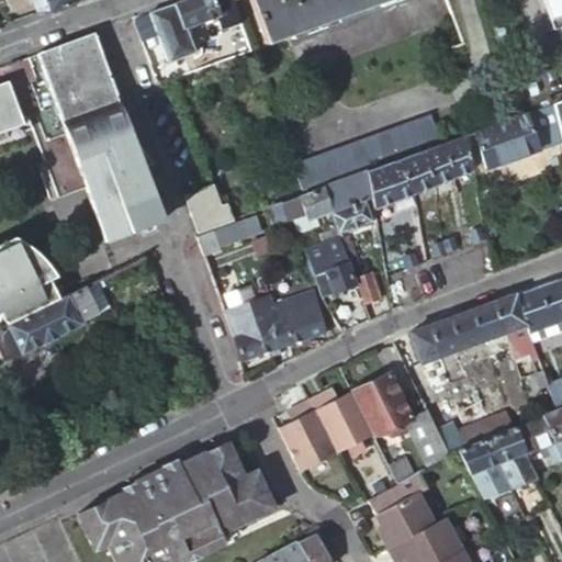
[(49,14),(76,4),(74,0),(33,0),(37,11),(49,14)]
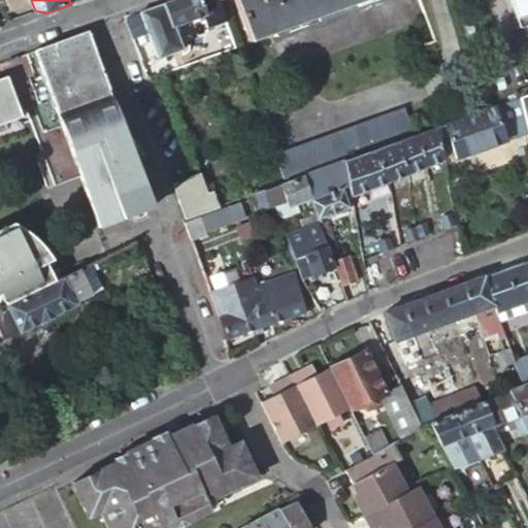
[(223,7),(220,0),(175,0),(141,12),(159,61),(185,52),(183,46),(187,36),(209,28),(204,14),(223,7)]
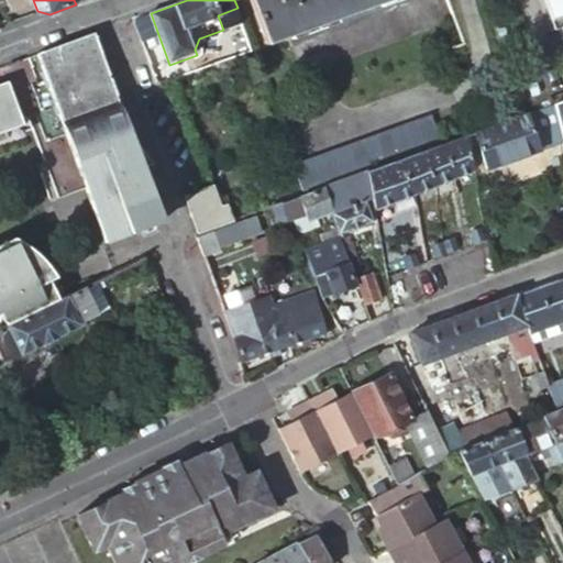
[(251,0),(267,44),(290,36),(294,47),(423,0),(251,0)]
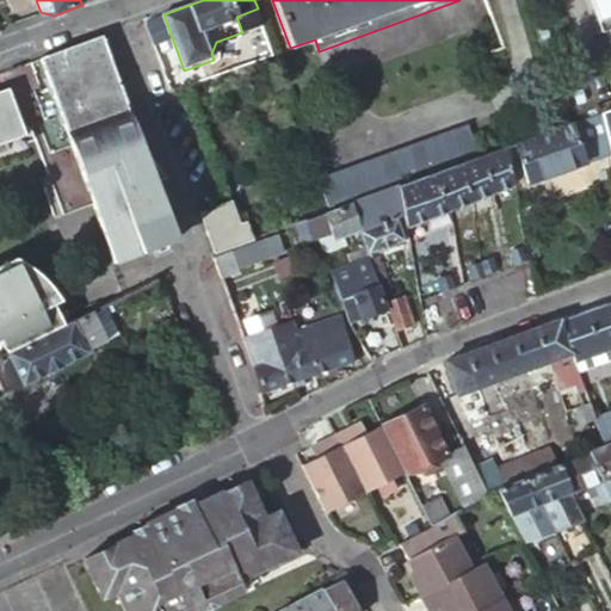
[(610,0),(609,0),(610,1),(592,7),(603,39),(610,36),(610,0)]
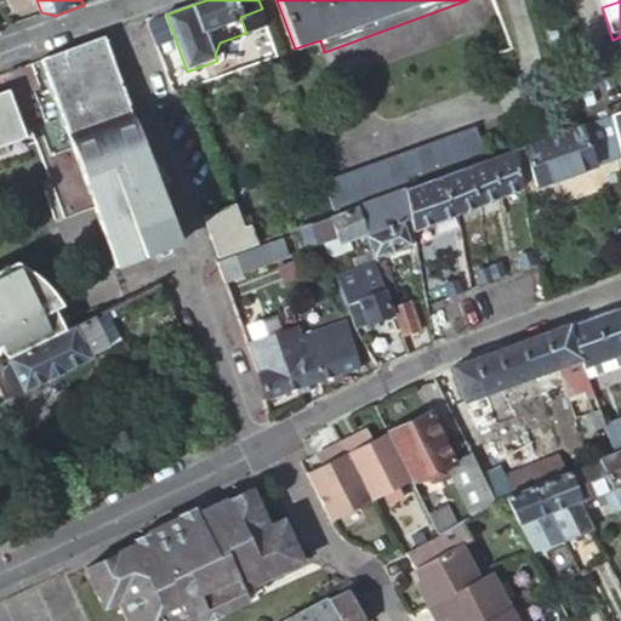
[(35,70),(1,83),(5,91),(0,92),(0,149),(23,141),(21,136),(28,134),(61,223),(92,211),(115,271),(182,245),(104,38),(33,63),(35,70)]
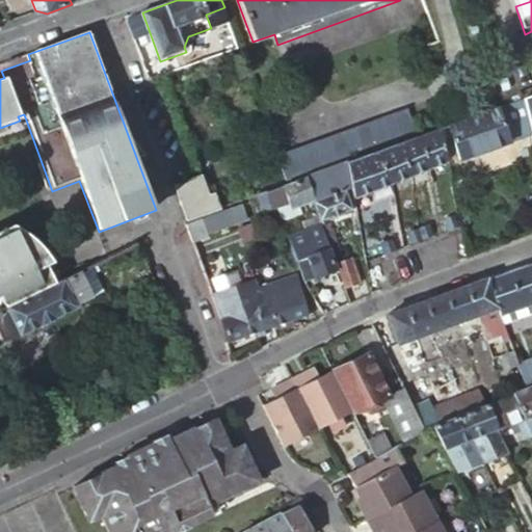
[(531,96),(519,101),(531,134),(531,133),(531,96)]
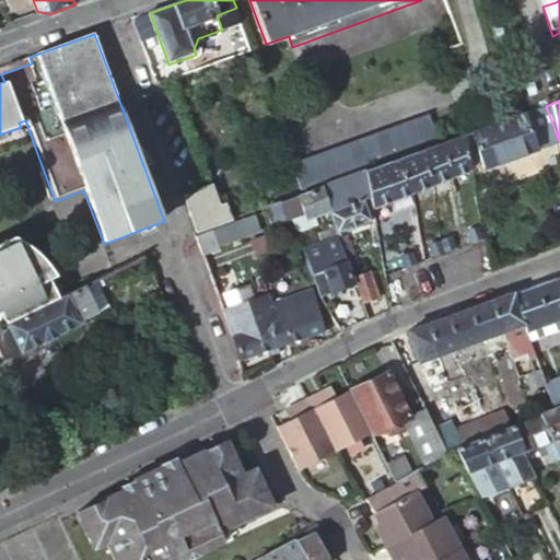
[(546,104),(523,113),(537,150),(559,141),(546,106),(546,104)]
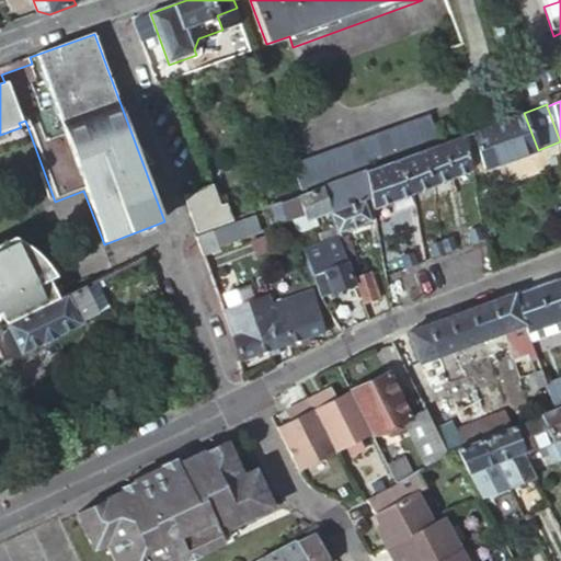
[(524,113),(518,115),(462,135),(469,162),(481,159),(485,169),(538,150),(524,113)]
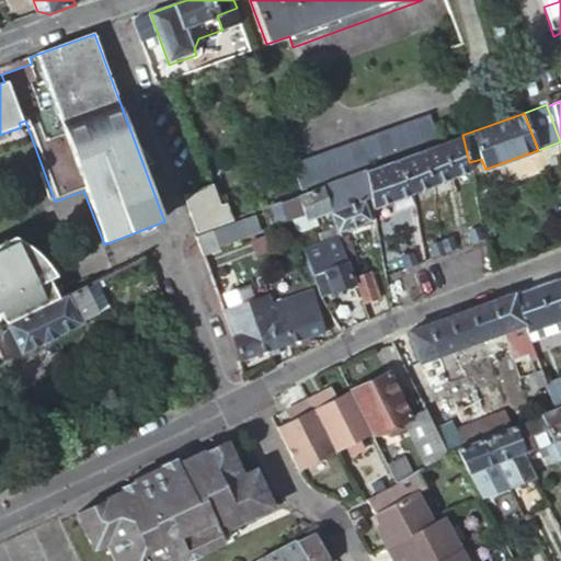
[(430,114),(292,165),(301,192),(439,140),(430,114)]
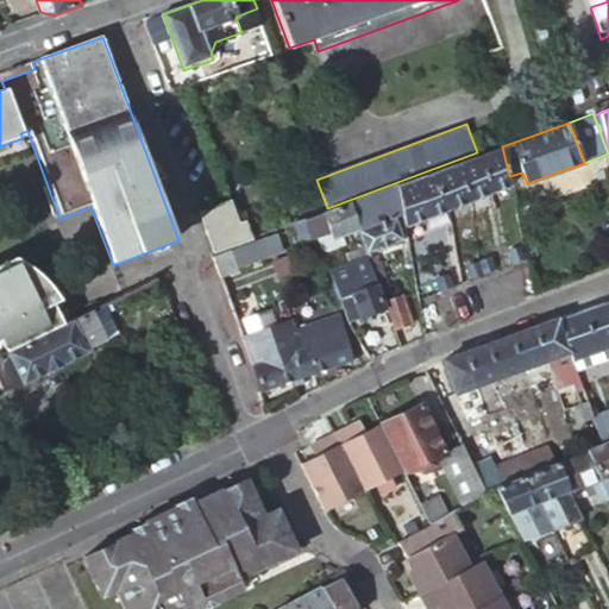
[(509,176),(502,146),(478,155),(488,193),(510,184),(509,176)]
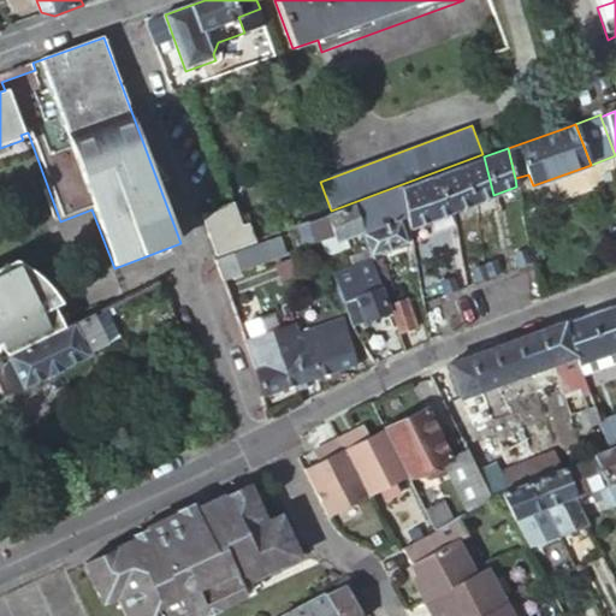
[(493,195),(484,157),(465,165),(473,202),(493,195)]
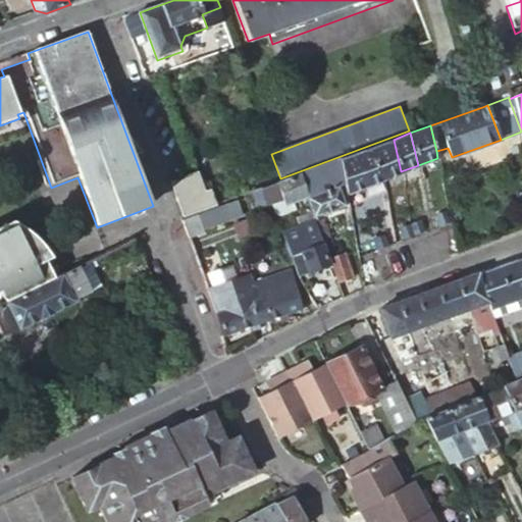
[(401,171),(394,140),(375,146),(382,177),(401,171)]
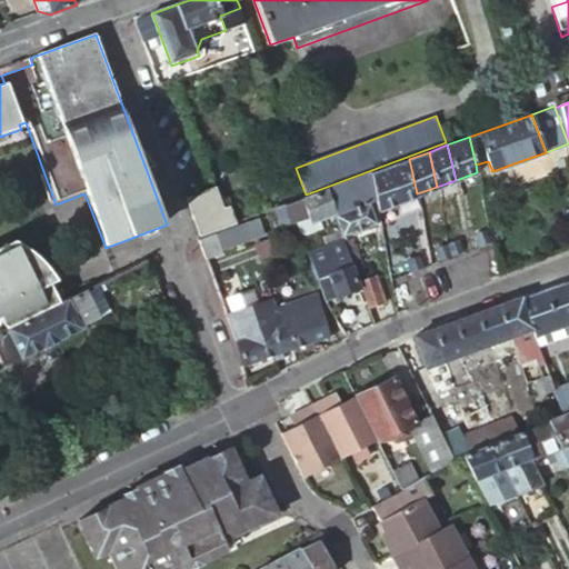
[(391,166),(398,201),(417,193),(409,159),(391,166)]
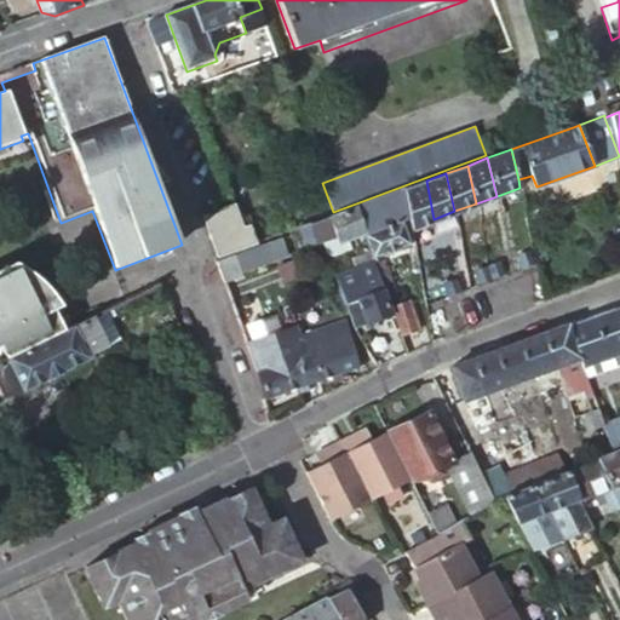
[(426,181),(402,190),(407,216),(409,228),(434,219),(426,181)]
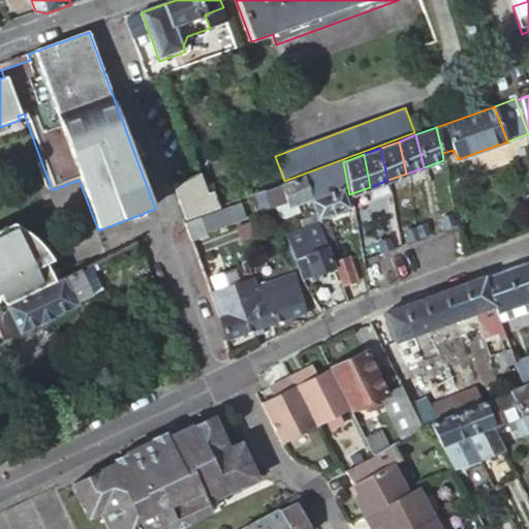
[(343,162),(333,165),(341,187),(347,184),(343,162)]
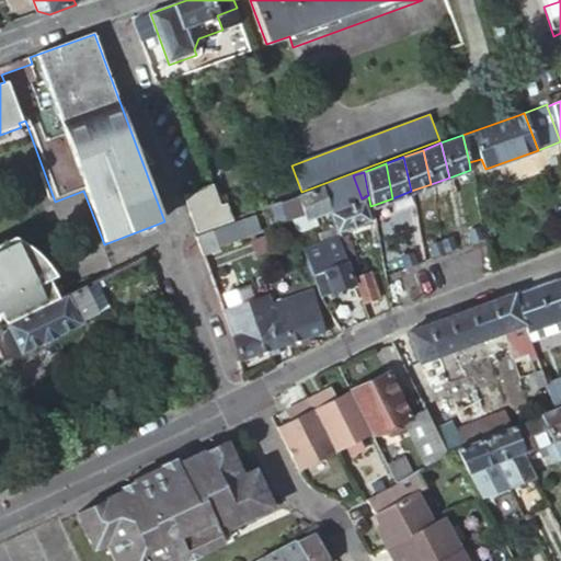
[(353,175),(319,187),(328,213),(334,229),(335,231),(369,219),(362,198),(353,175)]
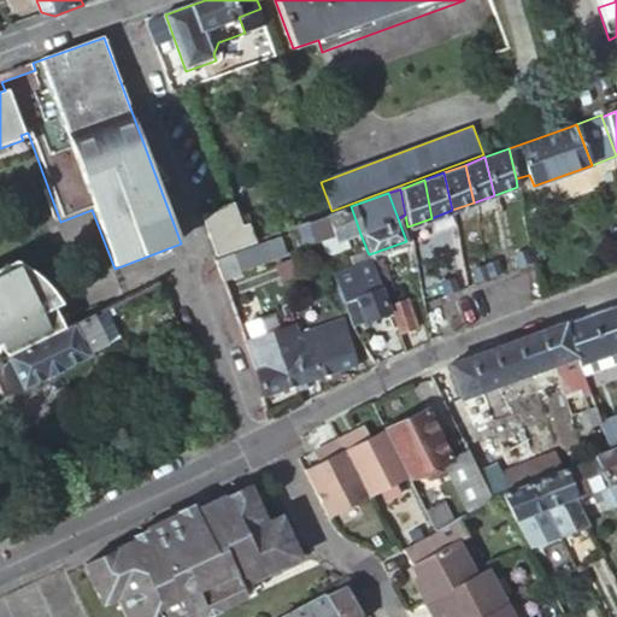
[(240,224),(233,205),(200,217),(217,260),(234,253),(257,245),(248,222),(240,224)]
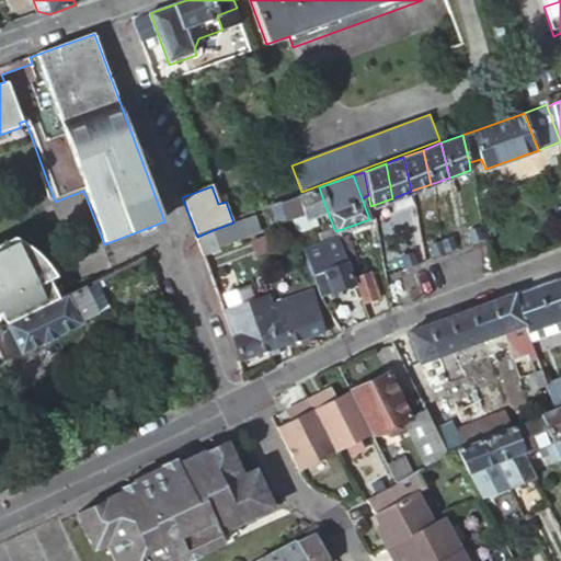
[(319,187),(301,194),(270,206),(270,208),(275,224),(290,218),(294,229),(299,231),(309,228),(306,220),(328,213),(319,187)]
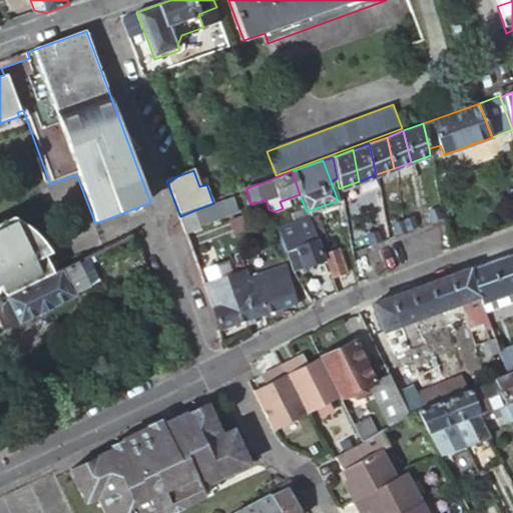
[(337,178),(331,181),(338,200),(341,198),(339,188),(337,178)]
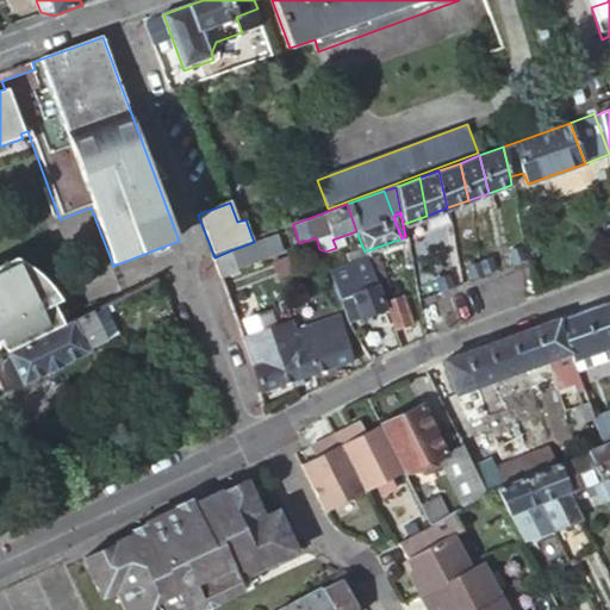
[(266,259),(259,241),(254,242),(231,250),(237,271),(266,259)]
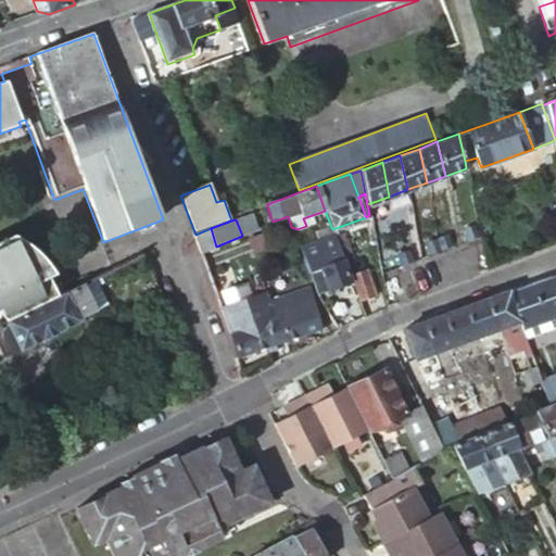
[(332,229),(331,227),(316,232),(318,241),(335,236),(332,229)]
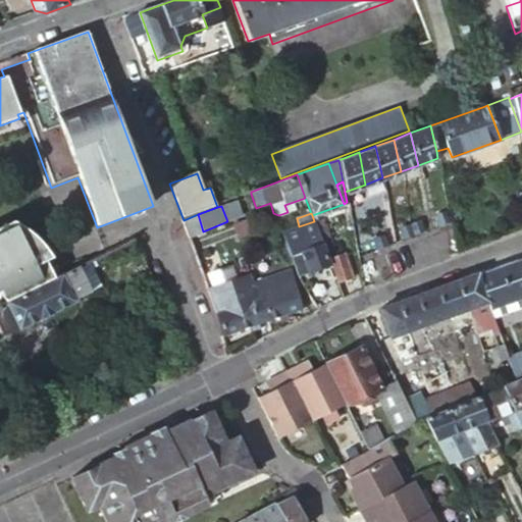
[(184,220),(183,221),(188,238),(203,231),(198,214),(184,220)]
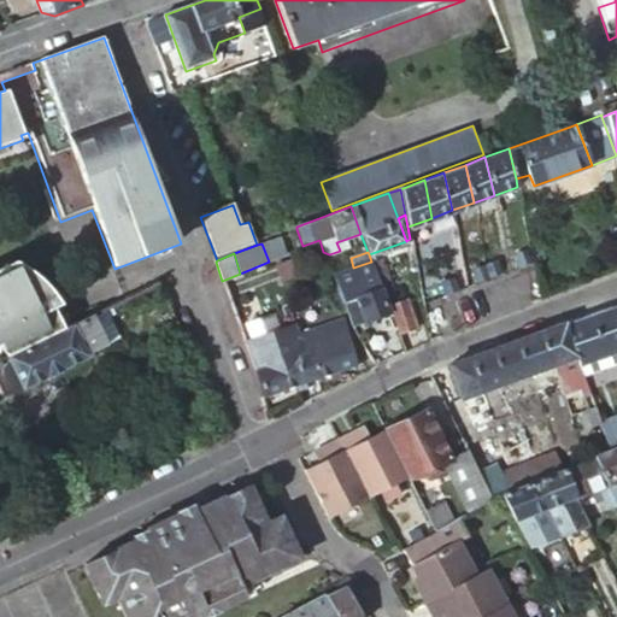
[(528,260),(516,265),(521,278),(533,274),(528,260)]
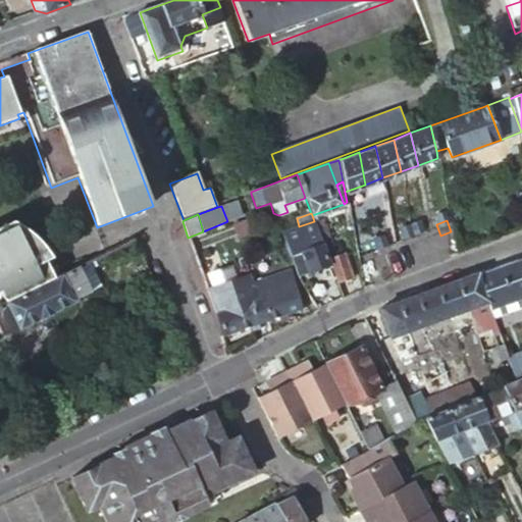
[(0,301),(2,306),(51,281),(43,265),(49,262),(47,259),(44,253),(40,248),(37,243),(34,239),(32,237),(28,232),(24,230),(22,229),(17,226),(10,221),(0,226),(0,229),(1,231),(0,231),(0,301)]
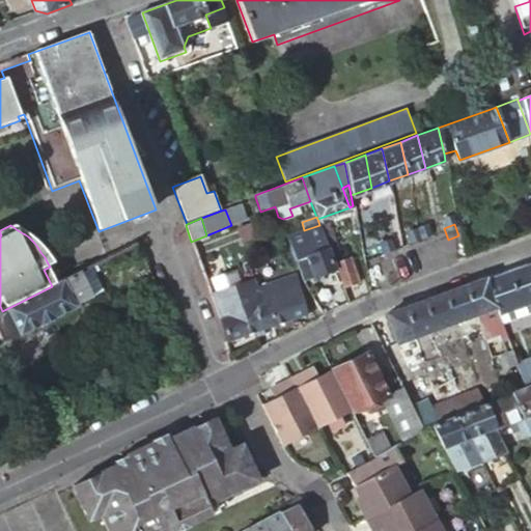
[(304,230),(286,238),(304,282),(336,270),(323,232),(319,225),(304,230)]
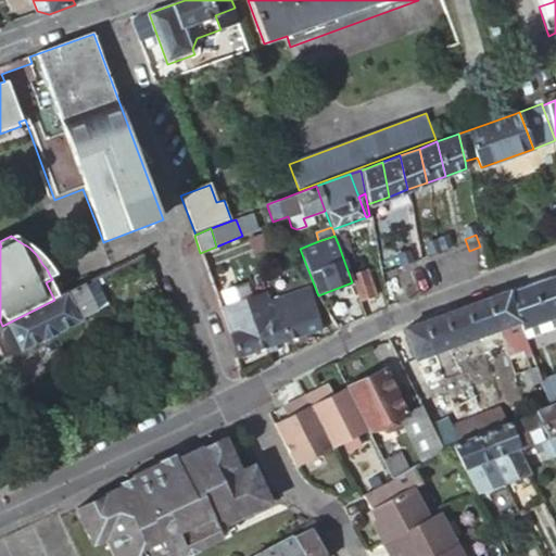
[(338,243),(352,282),(358,300),(359,301),(374,295),(364,269),(357,272),(345,241),(338,243)]
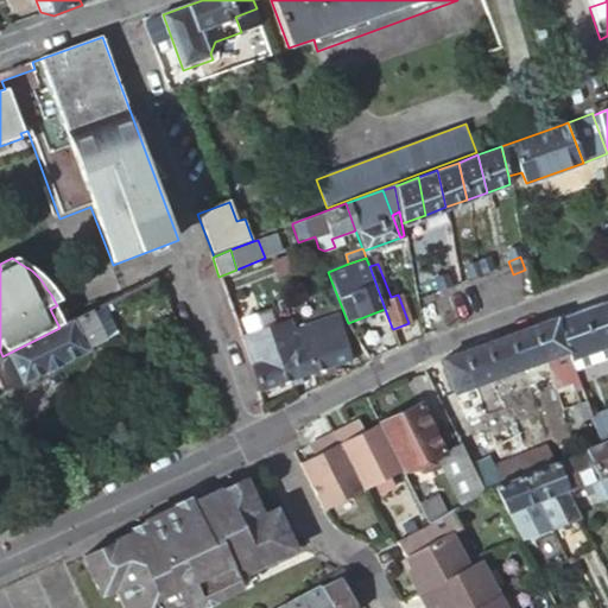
[(483,271),(486,284),(495,280),(491,268),(483,271)]
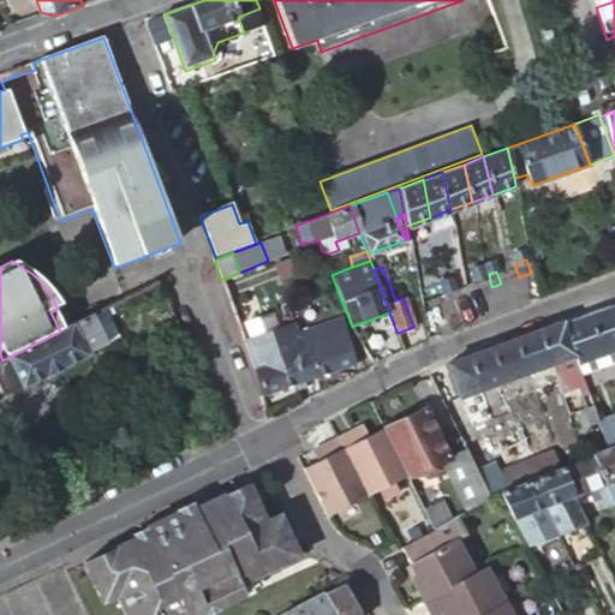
[(472,280),(477,293),(491,287),(489,274),(472,280)]
